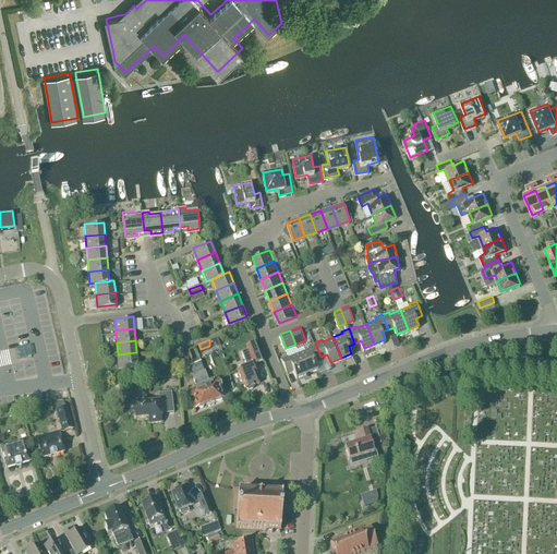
[(242,349),(247,364),(239,368),(245,387),(246,386),(249,387),(253,386),(254,384),(255,383),(259,381),(255,371),(257,370),(255,362),(264,359),(256,340),(246,344),(247,347),(242,349)]
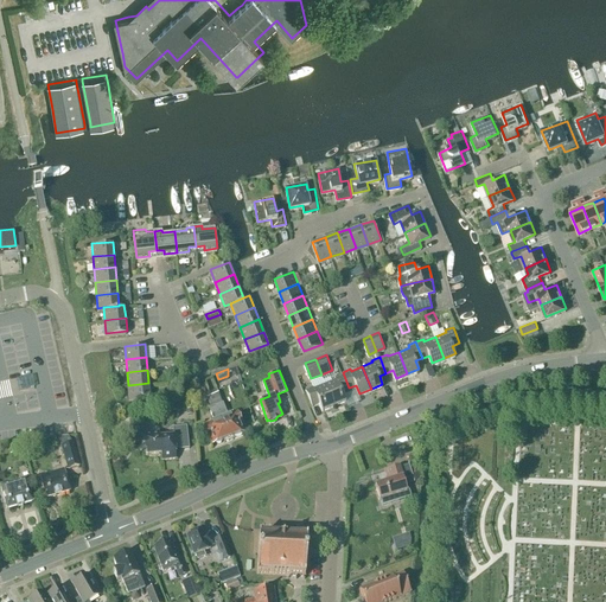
[(343,391),(349,388),(343,372),(336,375),(336,377),(325,382),(335,403),(345,398),(343,391)]
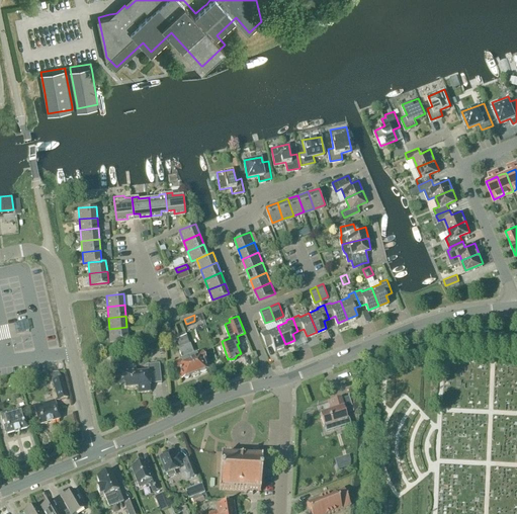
[(275,348),(285,344),(277,326),(268,330),(267,328),(261,331),(266,344),(272,342),(275,348)]
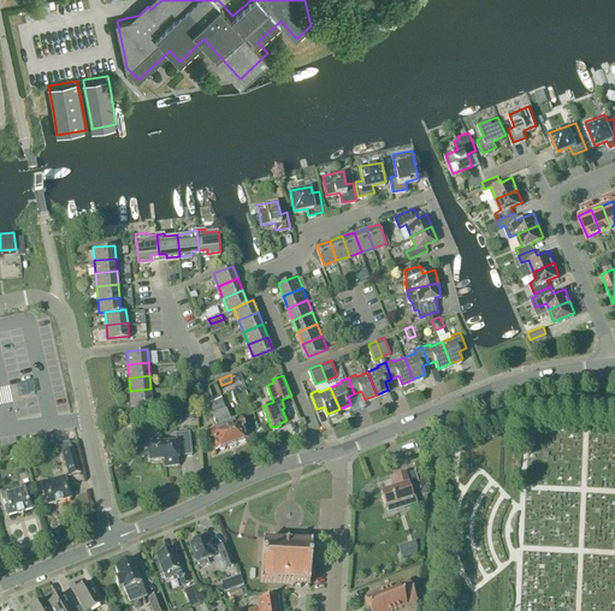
[(151,389),(130,391),(131,404),(152,402),(151,389)]
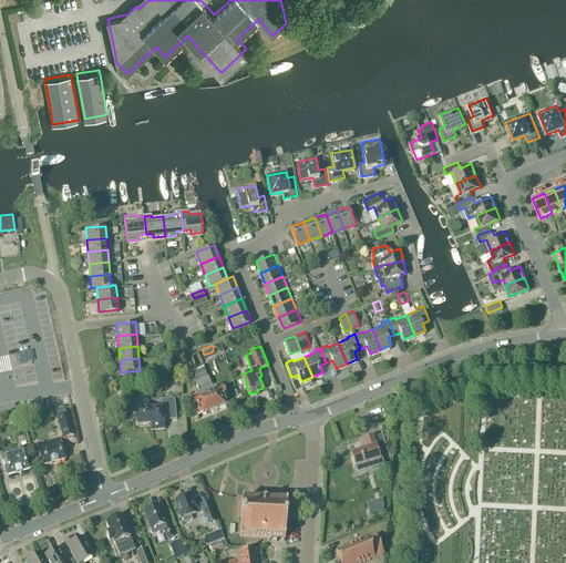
[(197,379),(202,377),(208,375),(204,364),(193,368),(197,379)]
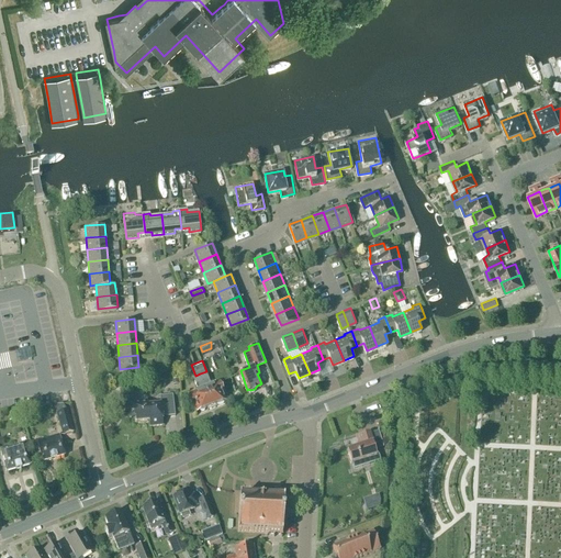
[(206,371),(200,374),(212,403),(216,401),(217,403),(225,400),(224,399),(226,398),(223,388),(223,387),(221,382),(220,380),(211,383),(206,371)]
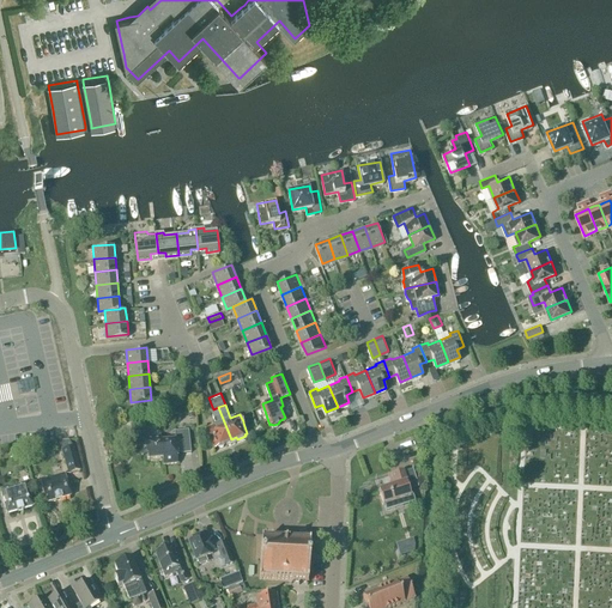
[(218,407),(213,409),(212,409),(217,423),(207,426),(208,429),(207,429),(210,435),(211,435),(214,445),(219,444),(219,445),(225,444),(224,442),(231,439),(218,407)]
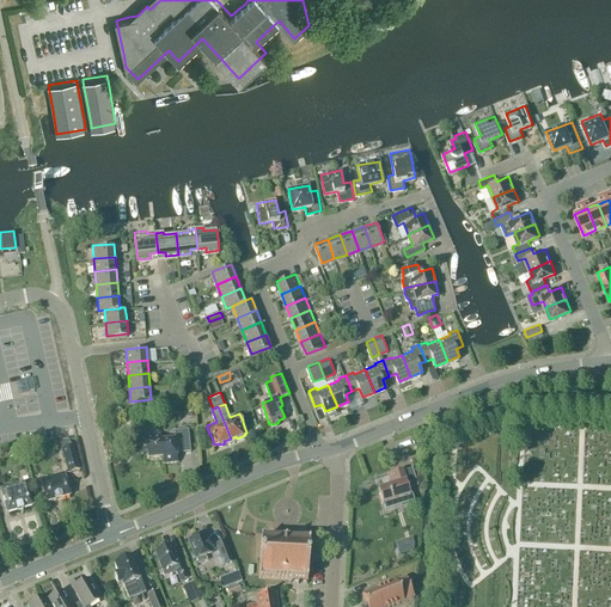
[(162,439),(162,433),(150,434),(147,418),(130,420),(132,429),(140,428),(141,434),(140,434),(142,448),(148,447),(148,457),(163,454),(162,439)]
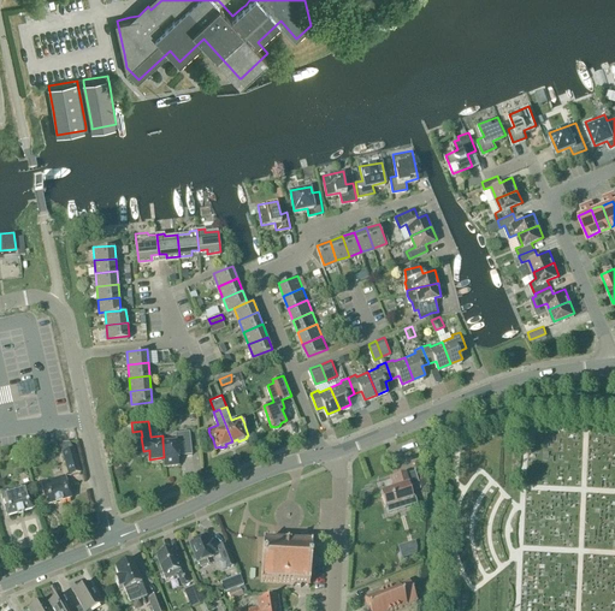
[(164,457),(165,463),(179,462),(178,454),(193,451),(190,428),(176,431),(177,439),(163,442),(164,457)]
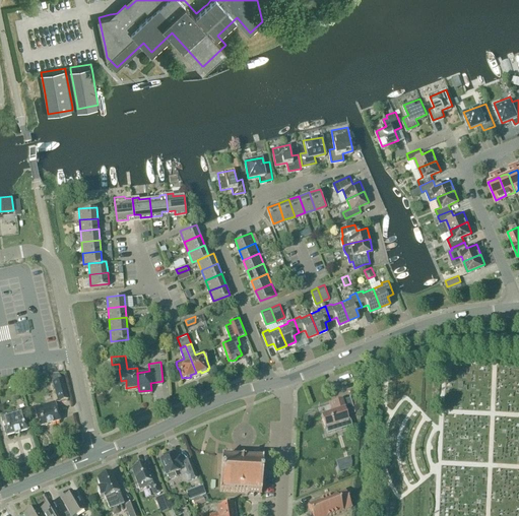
[(58,399),(69,396),(63,376),(53,379),(58,399)]
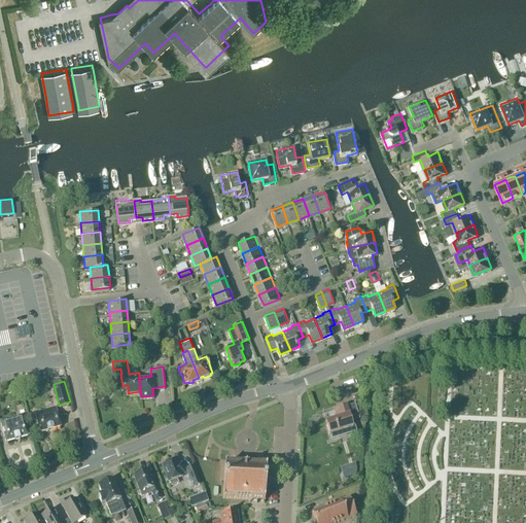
[(355,402),(347,404),(347,403),(335,407),(338,416),(326,419),(329,431),(345,427),(347,432),(357,429),(355,423),(353,424),(352,418),(360,416),(355,399),(354,399),(355,402)]
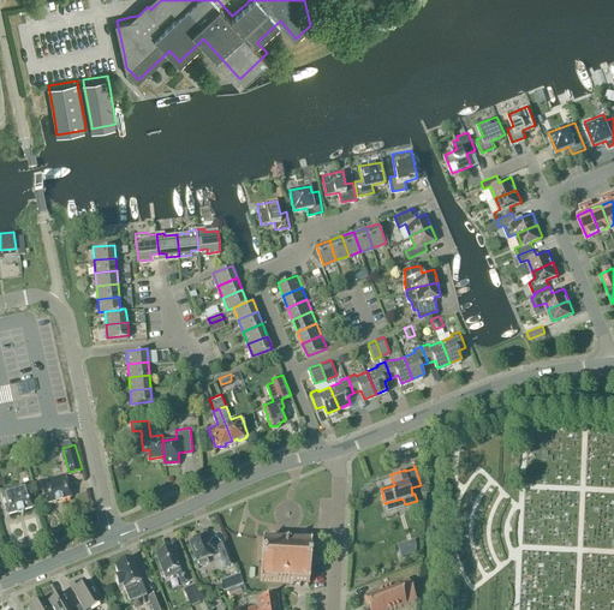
[(47,502),(72,495),(66,472),(41,479),(47,502)]
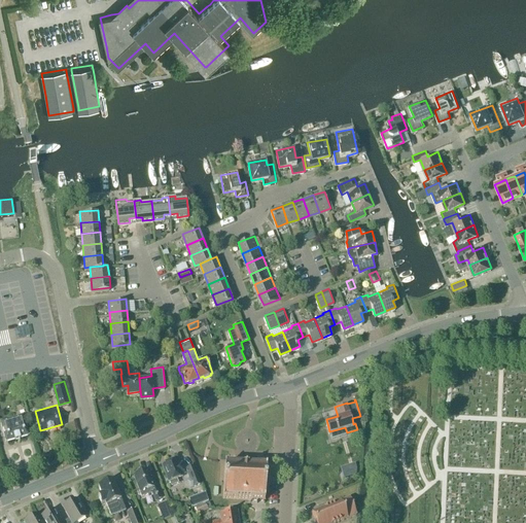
[(15,438),(21,437),(21,436),(29,433),(24,414),(1,420),(6,440),(15,438)]
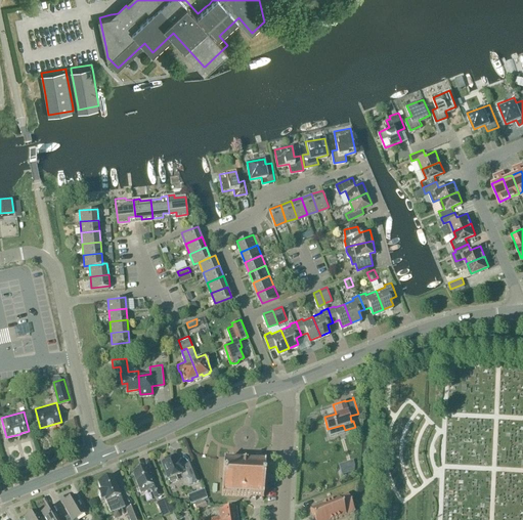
[(162,460),(168,476),(169,476),(171,480),(178,477),(176,473),(181,471),(180,469),(184,468),(184,467),(186,467),(185,464),(183,465),(180,458),(176,460),(174,455),(162,460)]
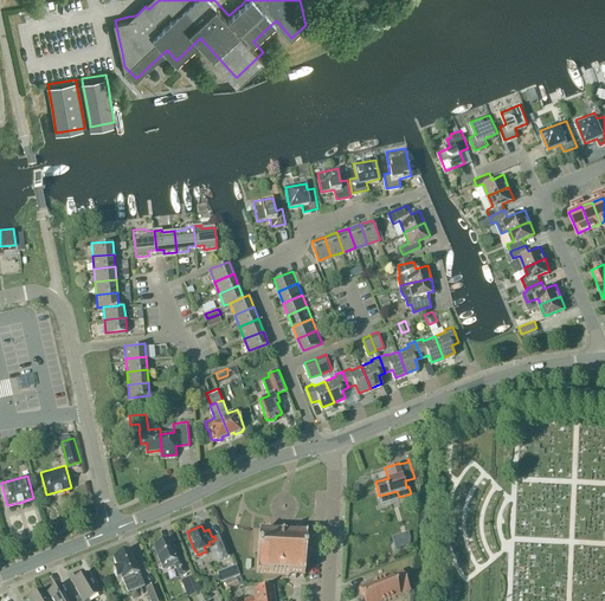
[(257,569),(306,572),(307,534),(259,531),(257,569)]
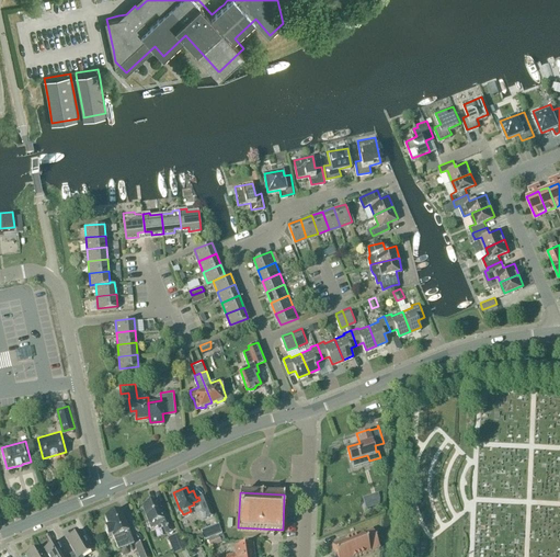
[(202,496),(198,497),(200,500),(203,508),(201,509),(203,516),(206,515),(206,516),(214,513),(206,493),(202,496)]
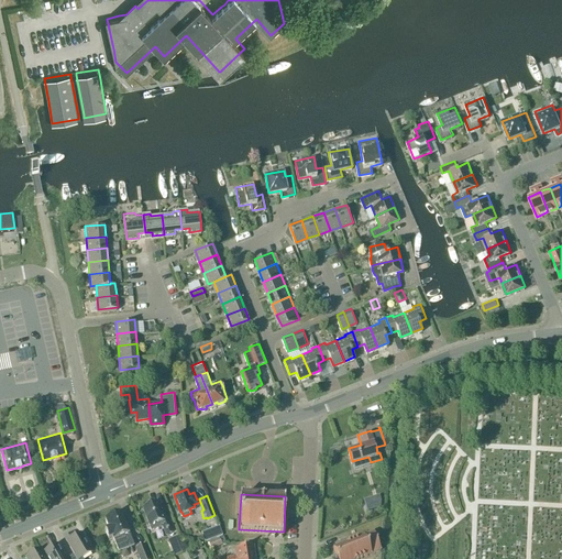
[(158,505),(156,501),(143,506),(151,524),(158,521),(160,523),(163,522),(166,532),(173,529),(165,512),(163,513),(162,511),(160,505),(158,505)]
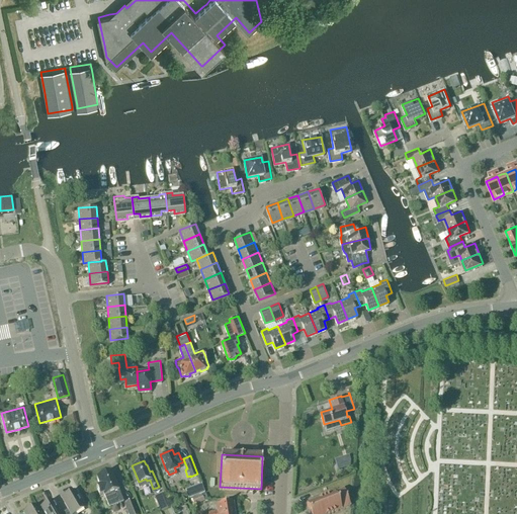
[(119,488),(112,468),(104,472),(103,472),(100,473),(99,474),(97,475),(100,483),(97,484),(100,493),(103,491),(104,494),(104,493),(109,505),(124,499),(119,488)]
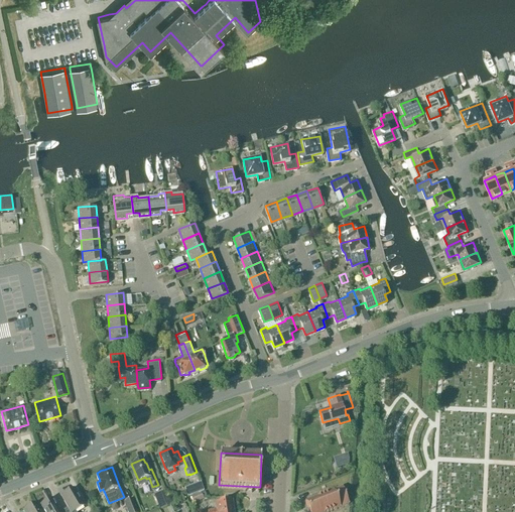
[(343,484),(306,499),(310,511),(320,511),(350,501),(343,484)]
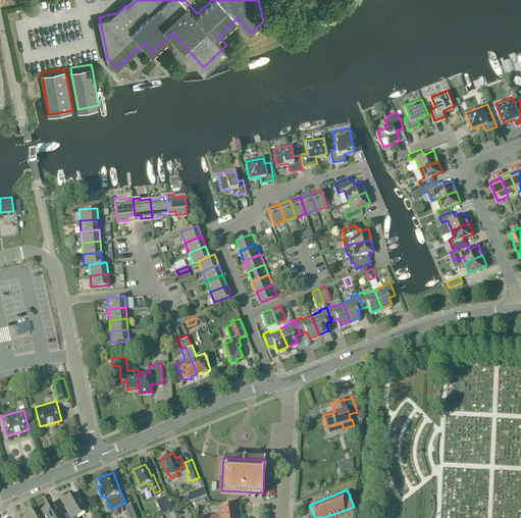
[(69,510),(65,513),(67,517),(79,517),(76,514),(86,509),(75,491),(63,499),(69,510)]
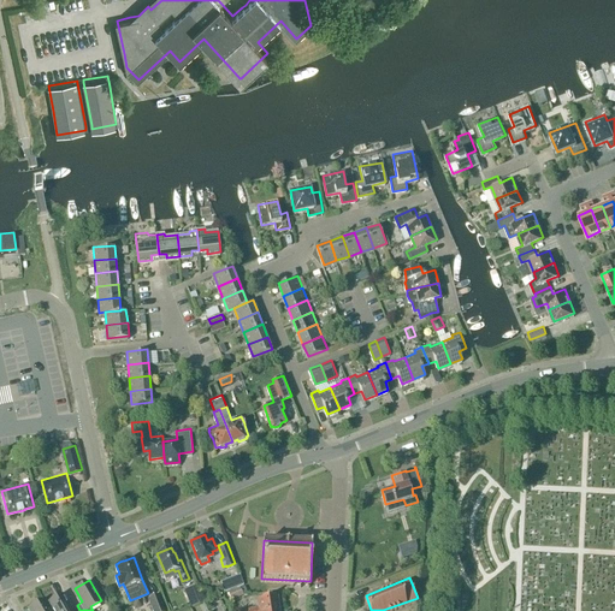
[(242,585),(229,589),(232,597),(244,592),(242,585)]
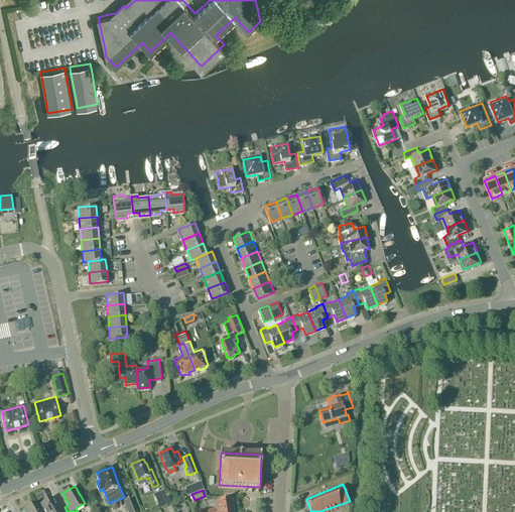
[(67,511),(65,507),(60,509),(52,496),(38,504),(41,510),(44,509),(45,511),(67,511)]
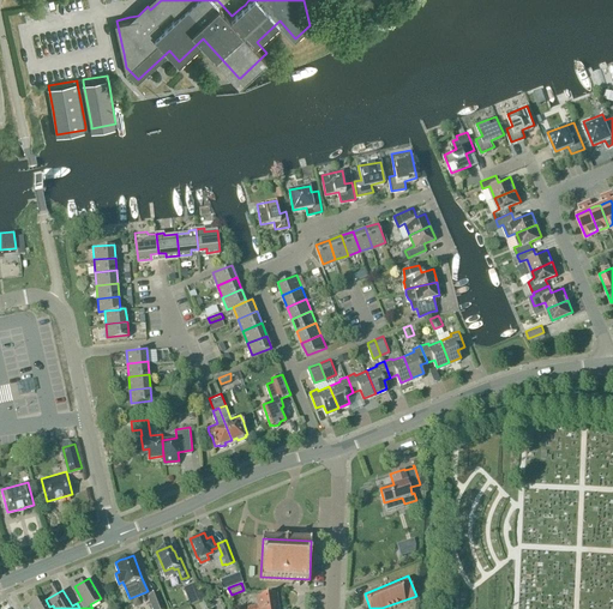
[(148,595),(152,608),(161,608),(166,607),(158,590),(148,595)]
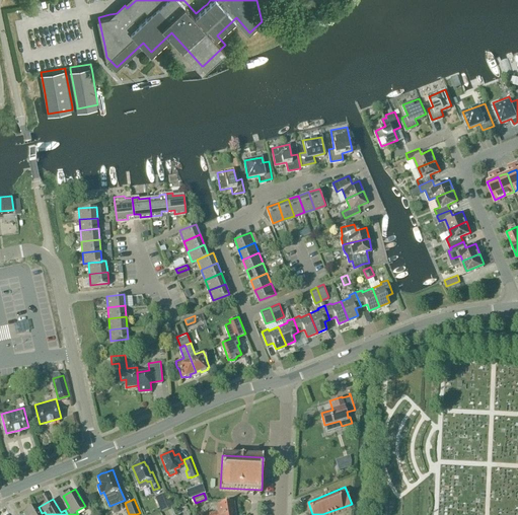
[(209,511),(209,514),(214,514),(235,512),(234,500),(218,503),(219,510),(209,511)]
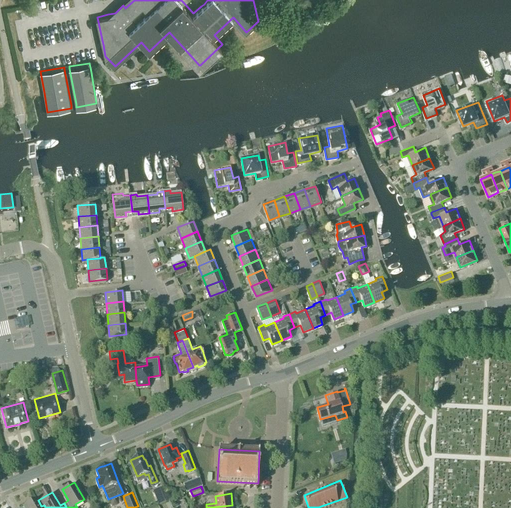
[(38,500),(36,497),(25,504),(27,507),(45,507),(44,505),(41,506),(38,500)]
